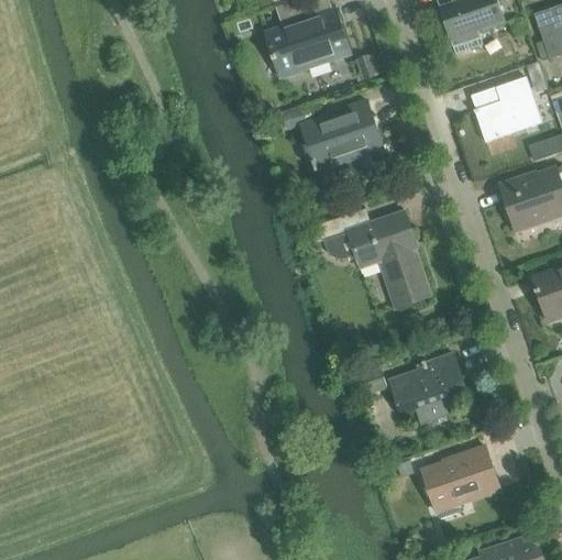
[(460,0),(439,7),(454,53),(482,44),(477,30),(504,21),(496,0),(460,0)]
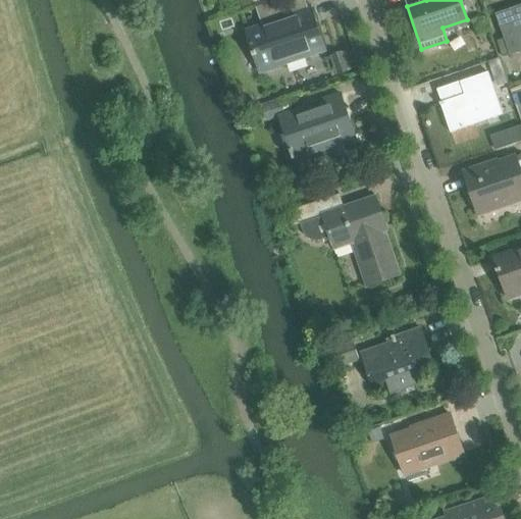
[(520,3),(496,12),(510,54),(520,50),(520,3)]
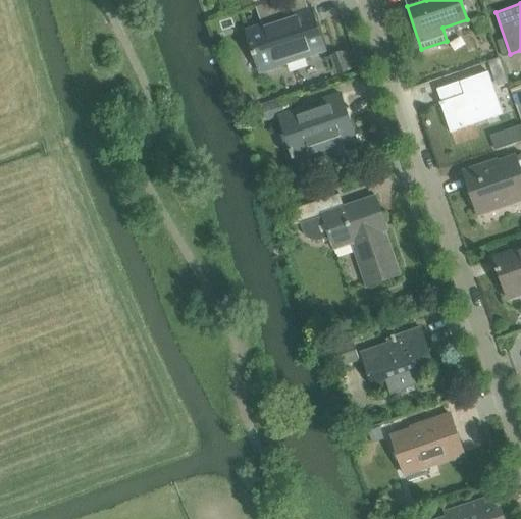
[(278,64),(325,49),(311,4),(269,18),(269,20),(245,30),(259,72),(278,65),(278,64)]
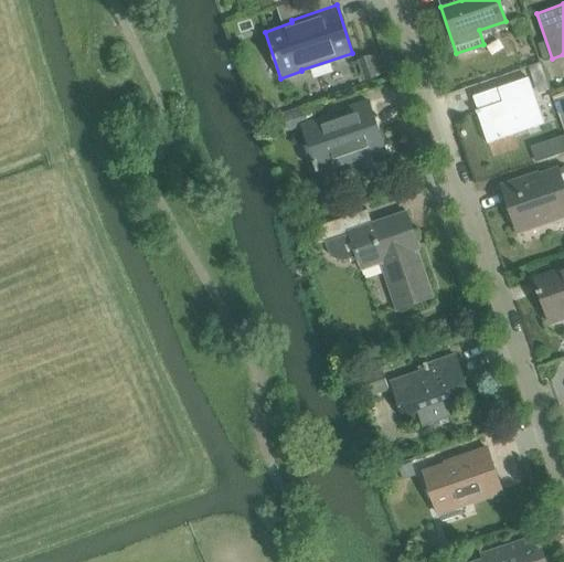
[(520,20),(511,22),(517,38),(524,34),(520,20)]
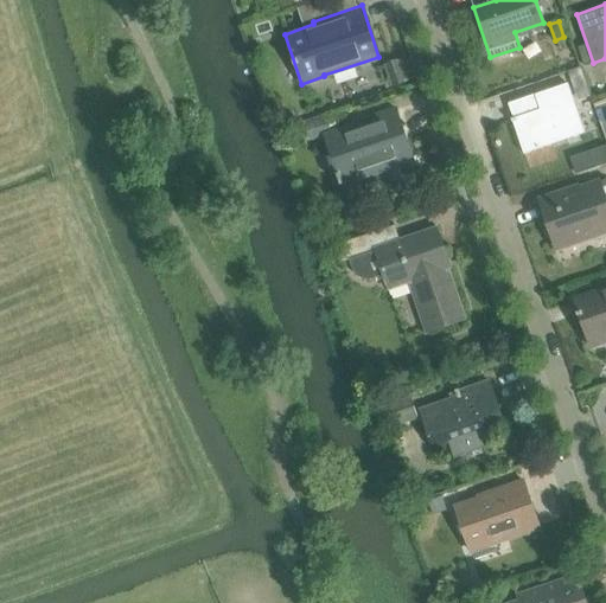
[(397,57),(382,63),(390,87),(406,82),(406,81),(418,77),(409,56),(399,59),(397,57)]
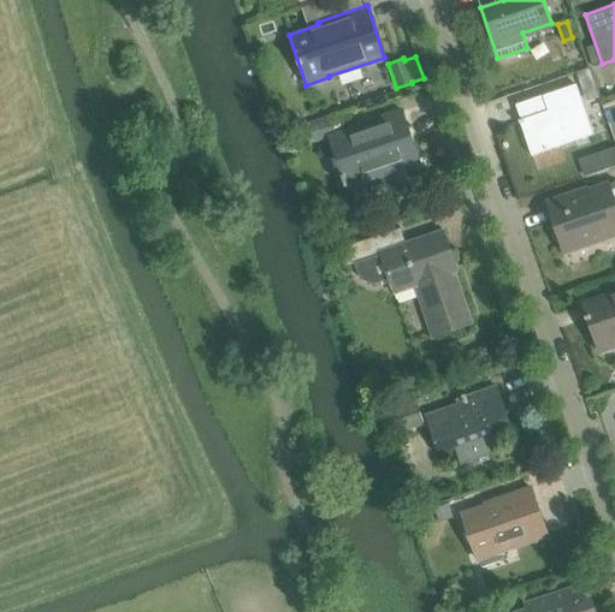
[(581,85),(593,81),(589,66),(577,71),(581,85)]
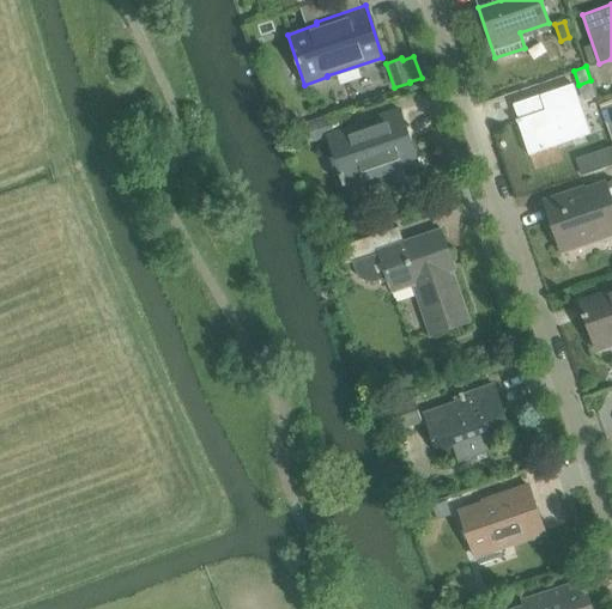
[(528,154),(591,133),(573,83),(539,95),(539,93),(513,103),(517,117),(516,119),(528,154)]
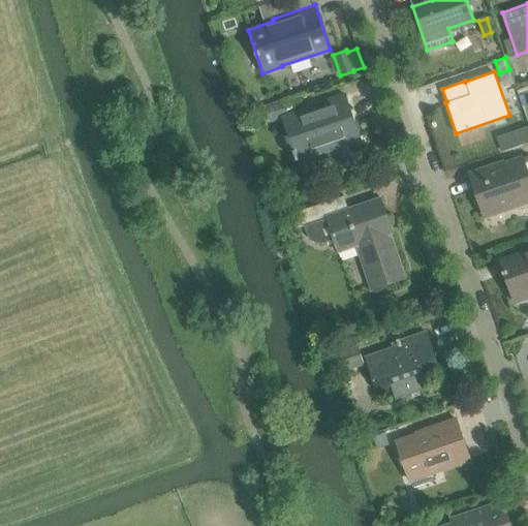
[(518,89),(521,97),(527,94),(527,87),(527,86),(518,89)]
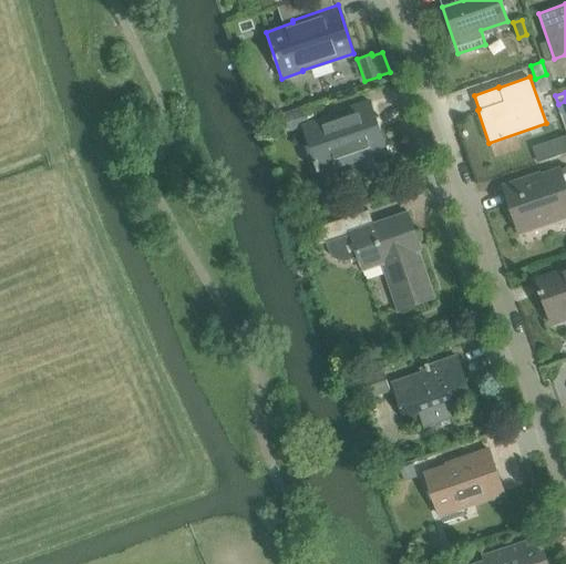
[(331,115),(302,125),(318,172),(386,149),(370,101),(331,113),(331,115)]
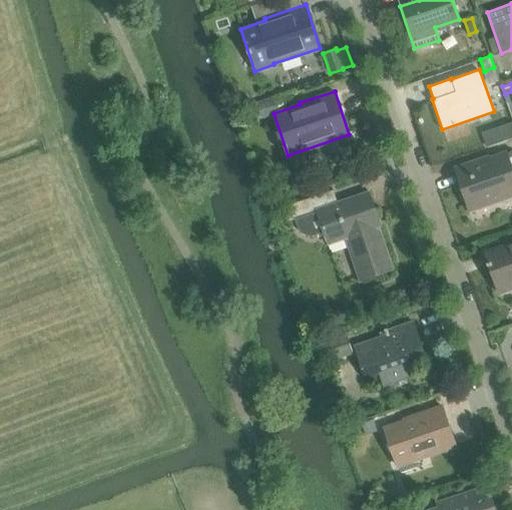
[(276,95),(256,101),(261,116),(270,113),(269,109),(278,106),(278,105),(283,103),(279,93),(276,95)]
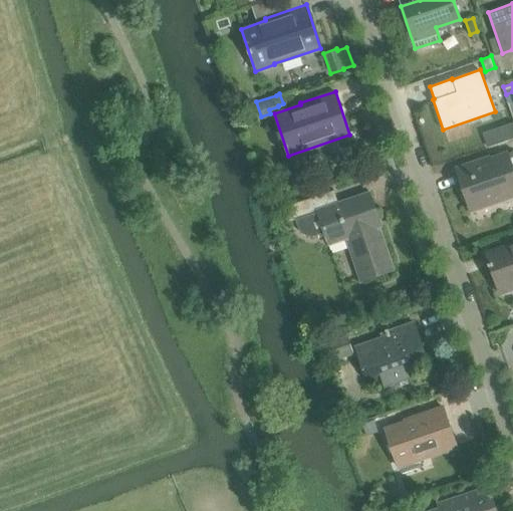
[(512,121),(498,126),(503,141),(512,137),(512,121)]
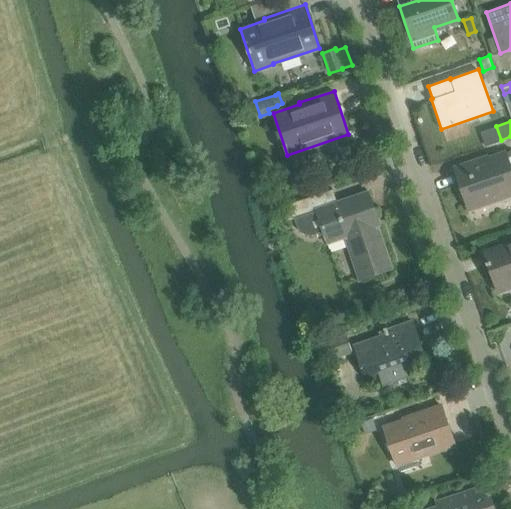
[(454,167),(459,181),(461,180),(469,204),(492,196),(494,201),(510,195),(510,148),(481,160),(480,158),(454,167)]
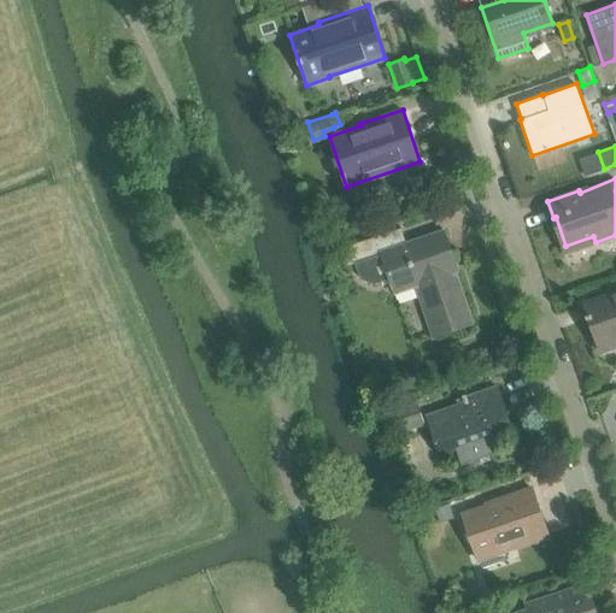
[(433,336),(471,323),(455,272),(457,271),(444,231),(405,245),(400,228),(339,248),(345,266),(356,263),(359,273),(359,275),(361,276),(362,277),(363,280),(365,281),(368,282),(370,283),(371,283),(375,283),(377,283),(389,280),(394,293),(415,286),(433,336)]
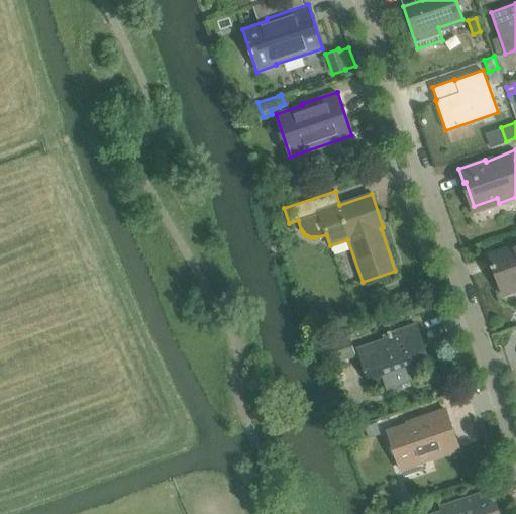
[(515,243),(488,253),(501,290),(515,284),(515,243)]
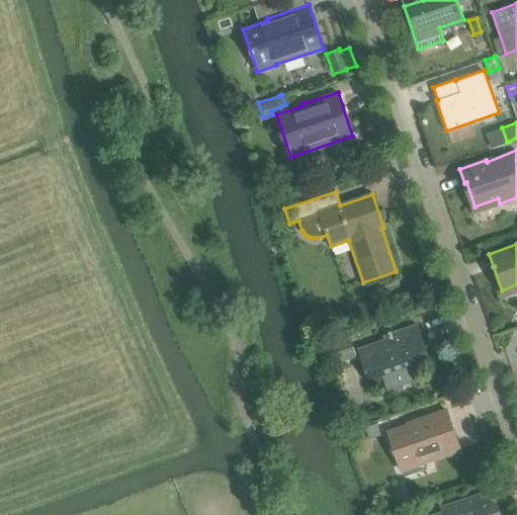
[(370,380),(382,376),(386,391),(418,380),(413,366),(429,361),(416,324),(389,333),(391,338),(359,348),(370,380)]
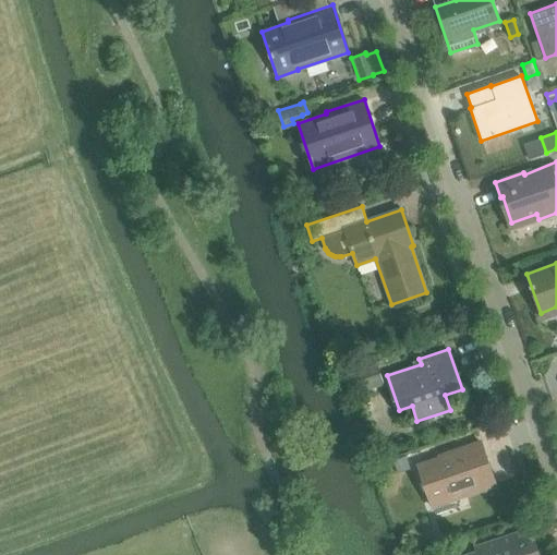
[(377,365),(364,370),(370,386),(383,382),(377,365)]
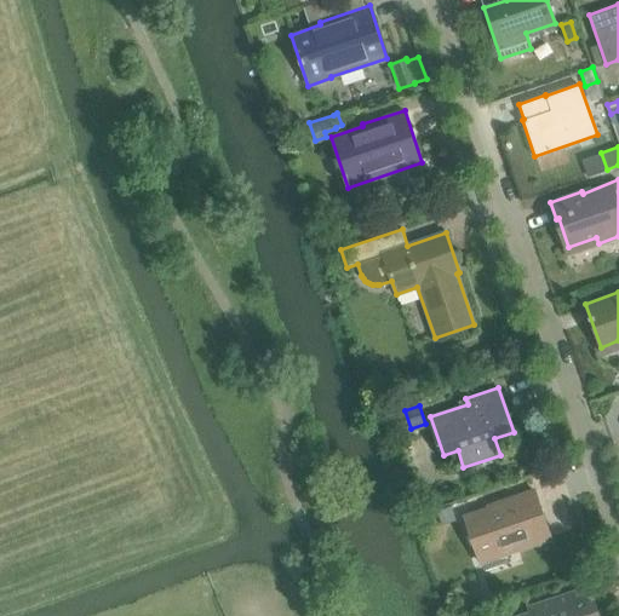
[(481,563),(550,539),(533,490),(496,502),(497,506),(465,517),(481,563)]
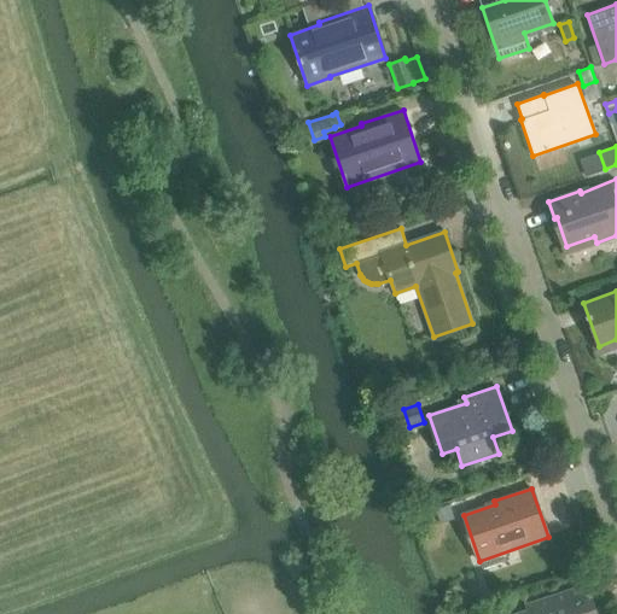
[(435,508),(440,522),(454,518),(449,503),(435,508)]
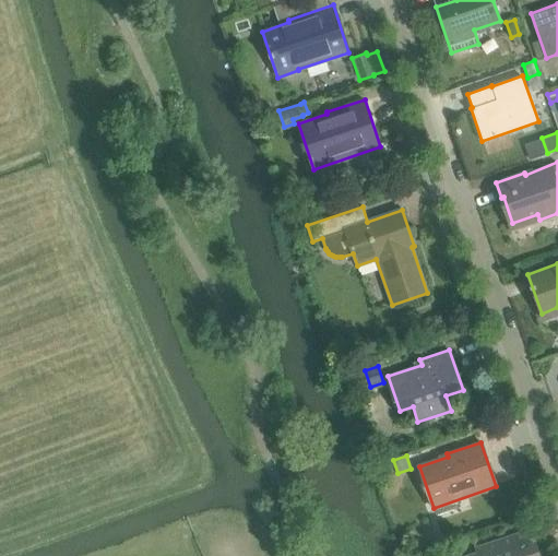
[(538,555),(535,543),(530,545),(525,531),(475,547),(477,553),(465,555),(538,555)]
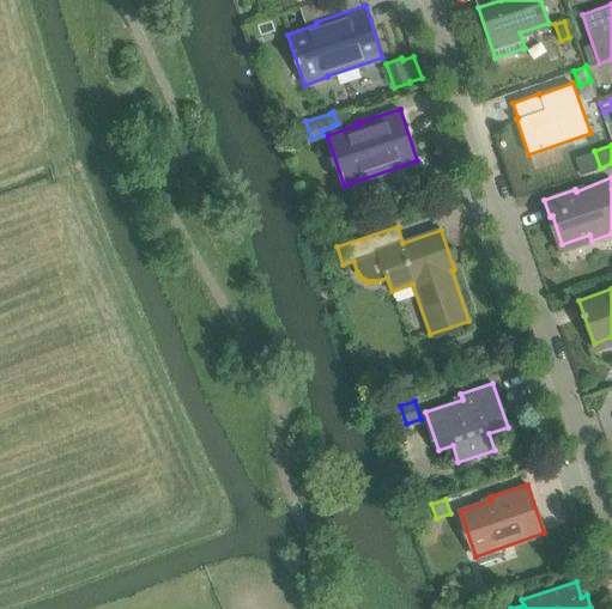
All buildings are outlined.
